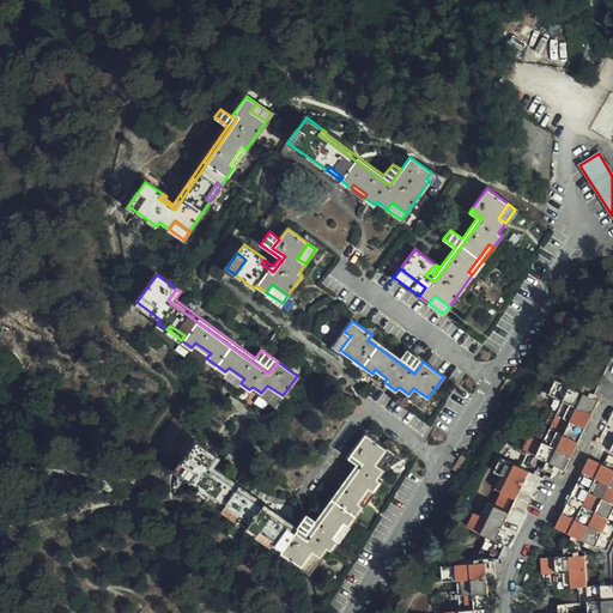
[(351,335),(344,332),(334,345),(340,350),(351,335)]
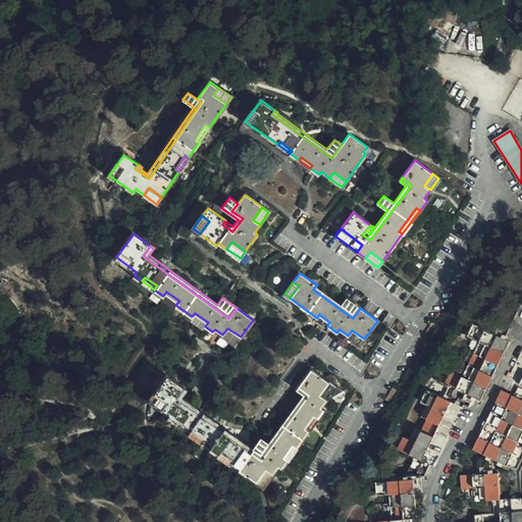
[(353,318),(360,308),(347,298),(341,305),(315,286),(313,290),(353,318)]
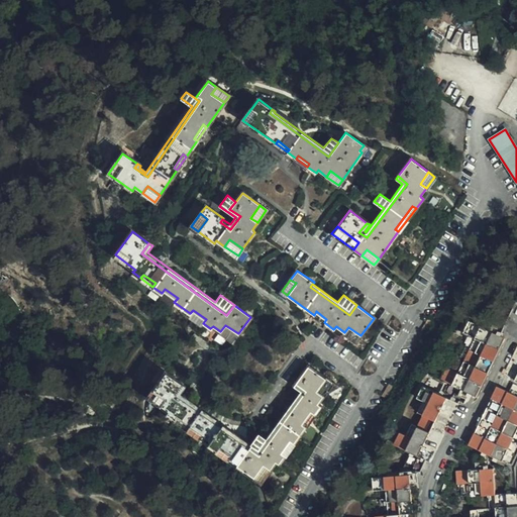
[(162,293),(174,302),(178,298),(165,289),(162,293)]
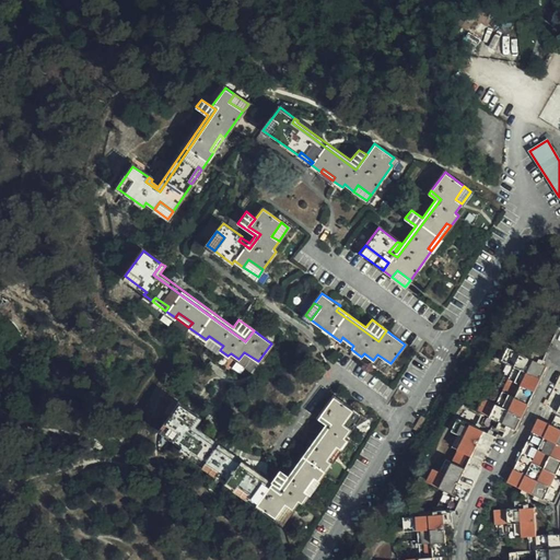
[(206,339),(220,350),(223,346),(209,336),(206,339)]
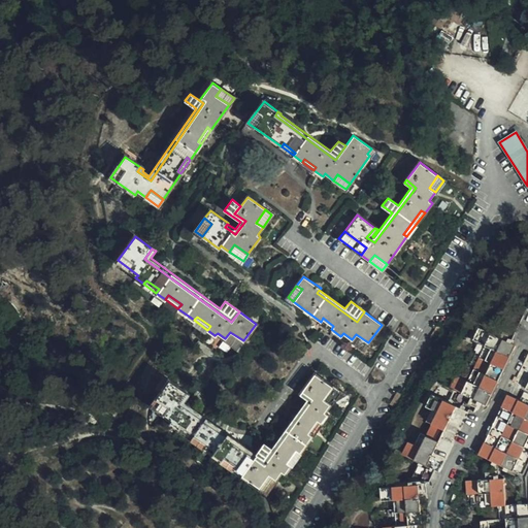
[(321,322),(331,329),(333,326),(323,318),(321,322)]
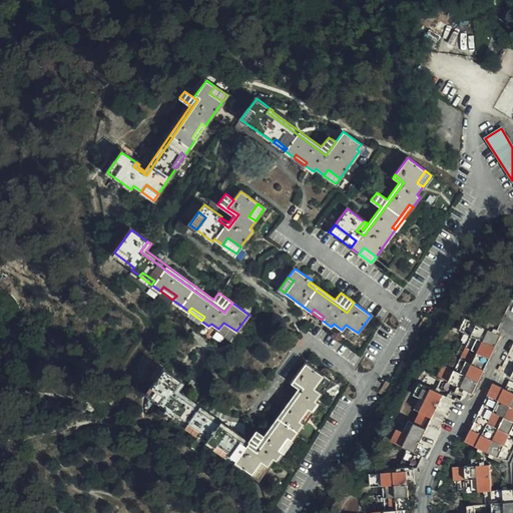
[(423,331),(429,320),(425,318),(419,328),(423,331)]
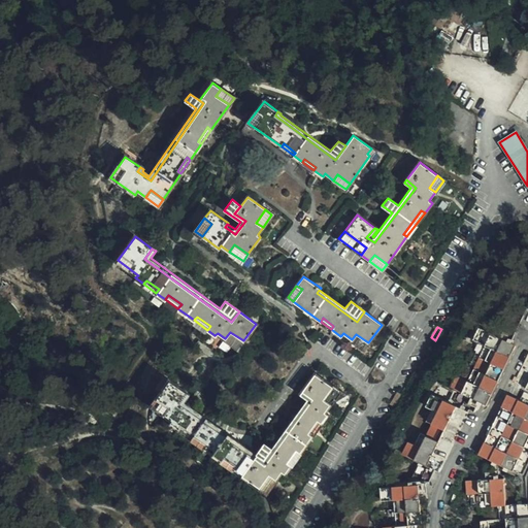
[(487,404),(517,344),(481,328),(475,339),(486,344),(469,381),(457,374),(451,386),(487,404)]
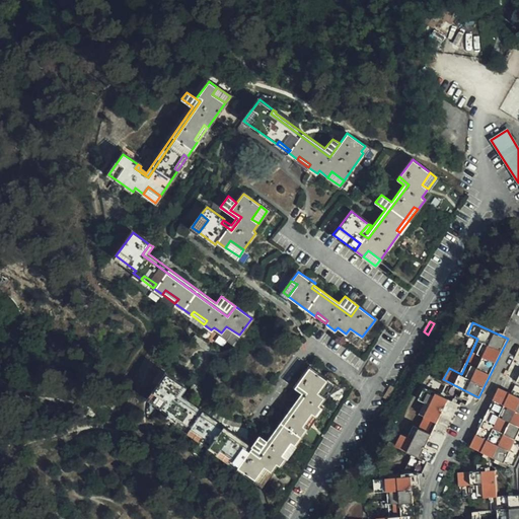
[(234,342),(239,335),(226,326),(221,332),(234,342)]
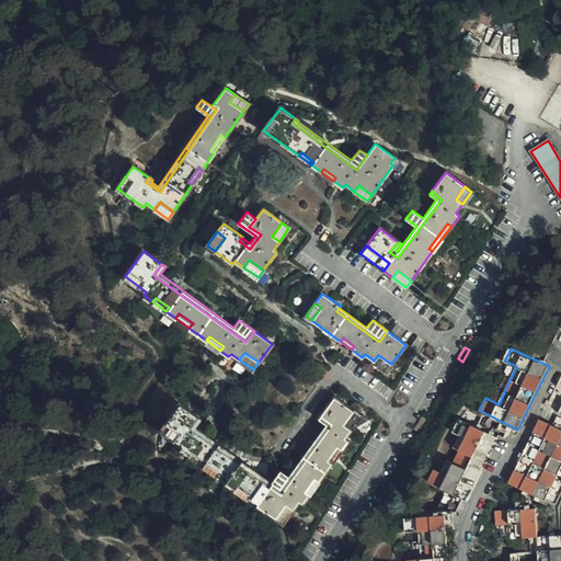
[(386,370),(391,364),(378,355),(374,361),(386,370)]
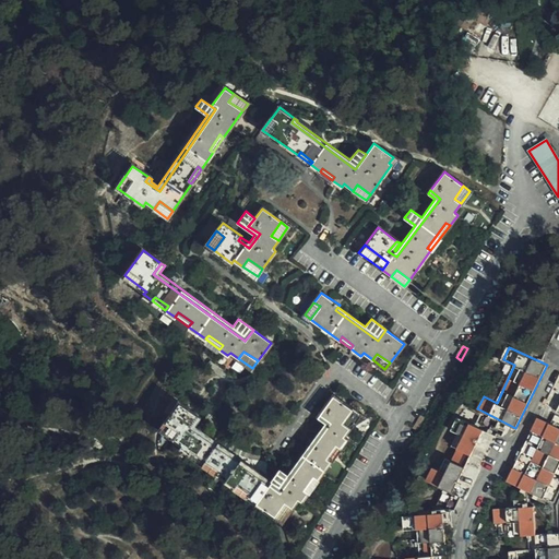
[(343,437),(349,428),(342,423),(352,409),(333,395),(320,413),(331,421),(280,491),(190,427),(198,416),(179,402),(166,420),(180,430),(175,437),(182,443),(180,447),(189,452),(192,449),(219,468),(217,473),(235,485),(237,482),(252,492),(250,496),(274,514),(285,501),(292,507),(297,498),(301,500),(307,491),(304,489),(313,475),(317,478),(330,461),(325,458),(335,444),(340,448),(346,439),(343,437)]
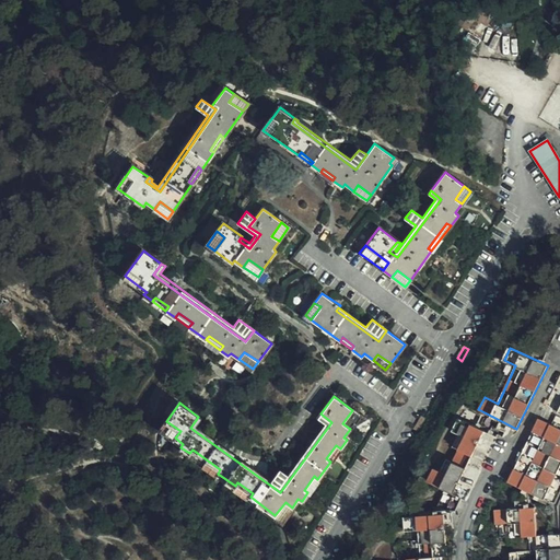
[(342,423),(350,429),(359,415),(352,410),(342,423)]
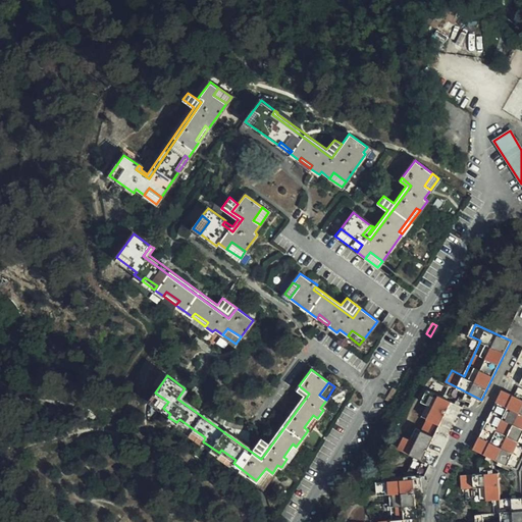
[(309,394),(299,385),(296,389),(303,395),(268,442),(261,437),(253,448),(183,397),(187,389),(185,388),(177,399),(261,459),(309,394)]
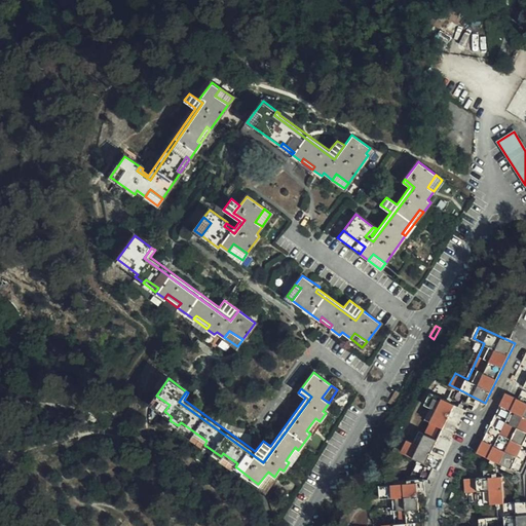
[(392,406),(401,393),(396,390),(388,404),(392,406)]
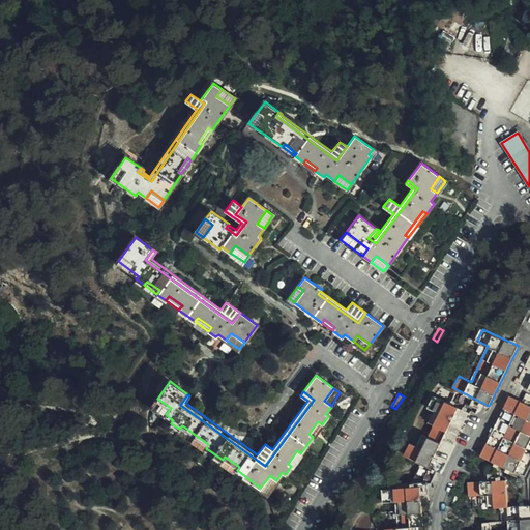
[(435,424),(429,437),(427,441),(423,448),(417,446),(411,443),(406,455),(430,467),(459,407),(435,395),(429,407),(435,410),(440,413),(435,424)]
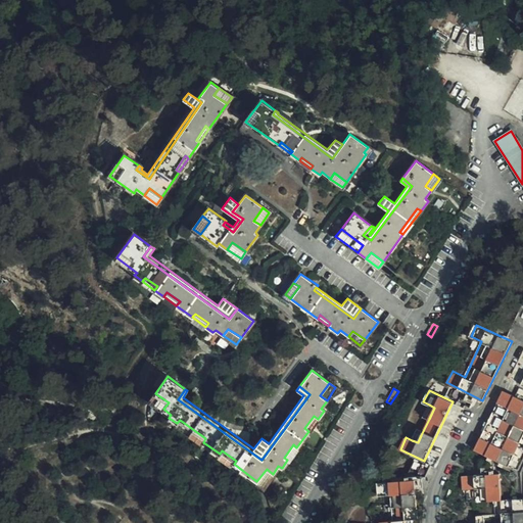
[(509,466),(522,436),(522,399),(504,390),(496,405),(475,449),(509,466)]
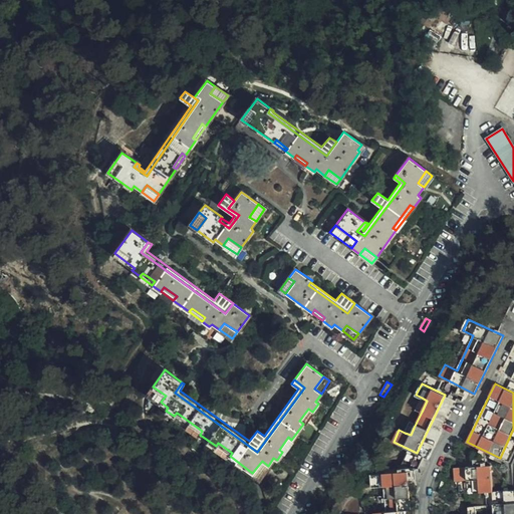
[(166,396),(153,387),(148,394),(161,402),(166,396)]
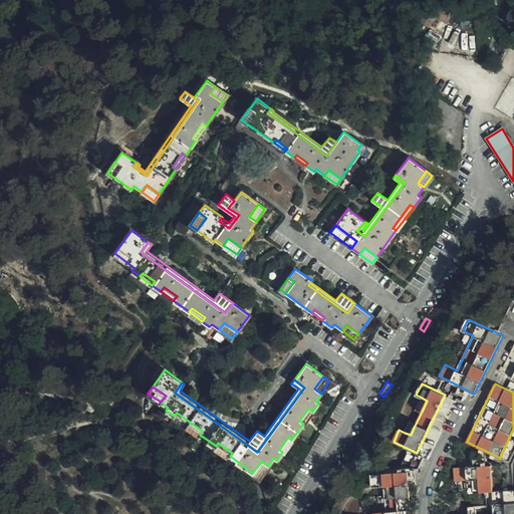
[(427,401),(422,398),(417,410),(422,412),(427,401)]
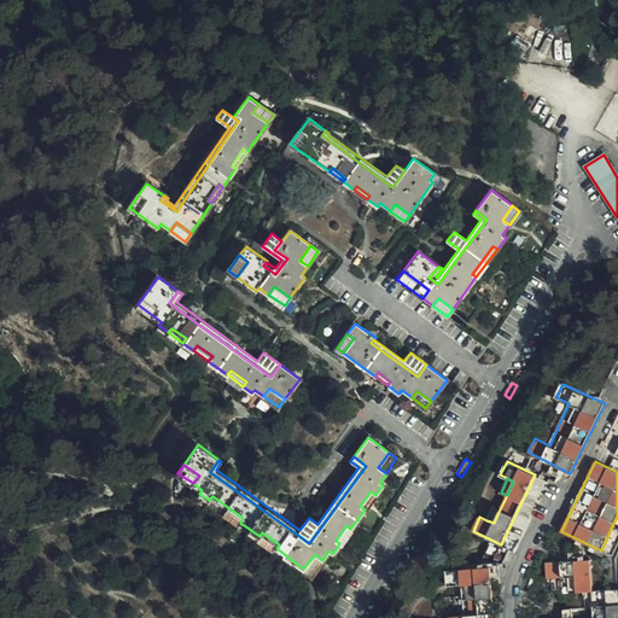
[(365,509),(375,495),(371,491),(360,506),(365,509)]
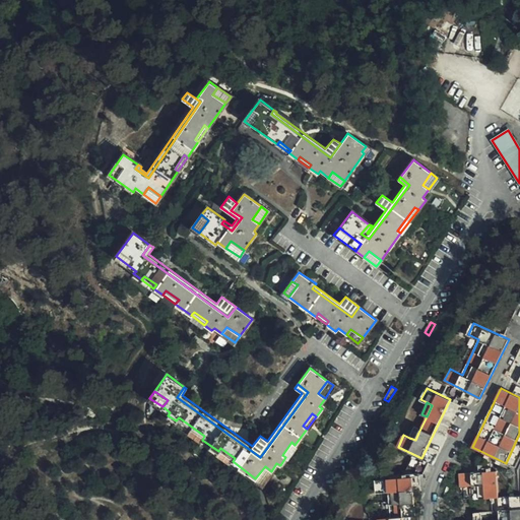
[(179,417),(176,420),(202,440),(204,436),(179,417)]
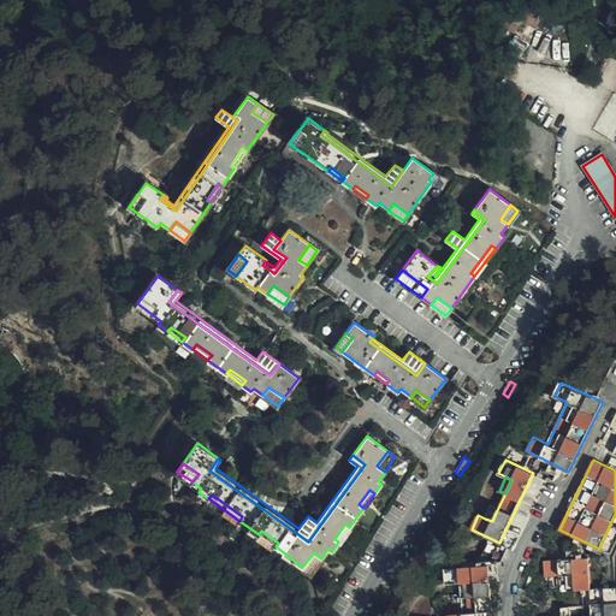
[(489,510),(485,519),(492,521),(496,513),(489,510)]
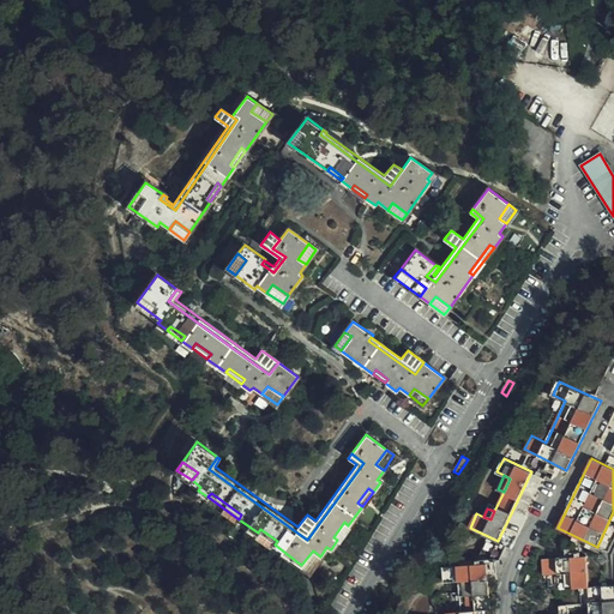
[(333,537),(337,540),(348,525),(344,522),(333,537)]
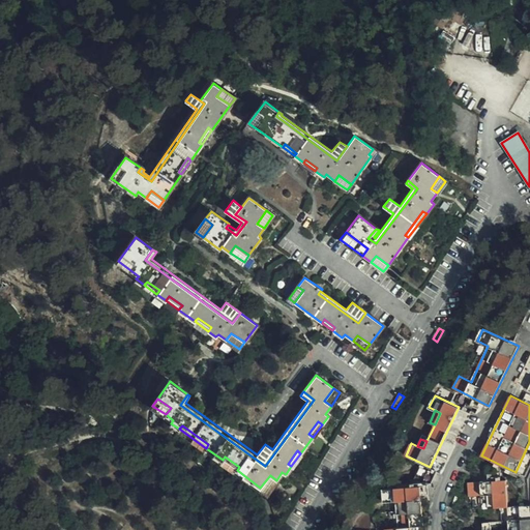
[(223,460),(237,470),(239,467),(225,457),(223,460)]
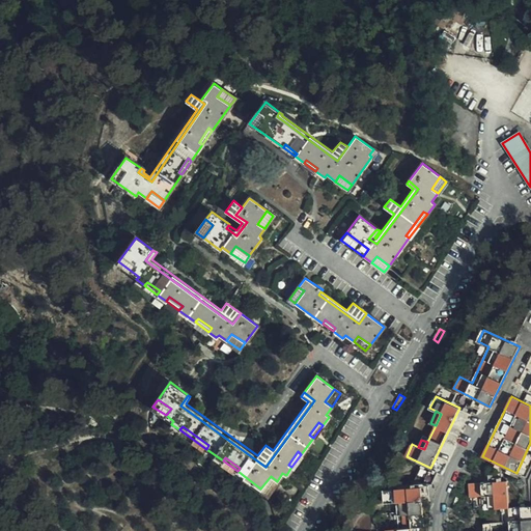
[(271,476),(260,488),(268,494),(277,481),(271,476)]
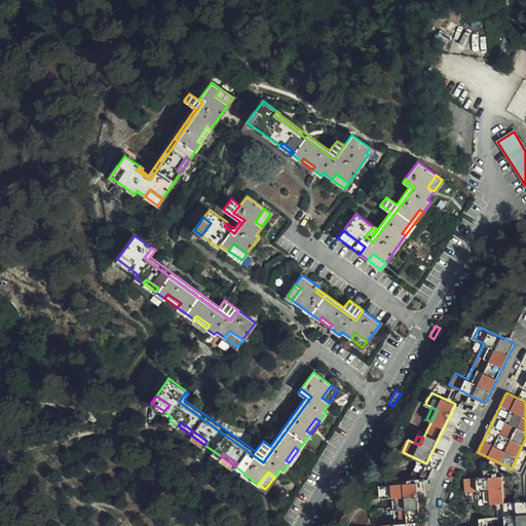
[(480,503),(504,502),(502,477),(464,479),(465,492),(479,491),(480,503)]
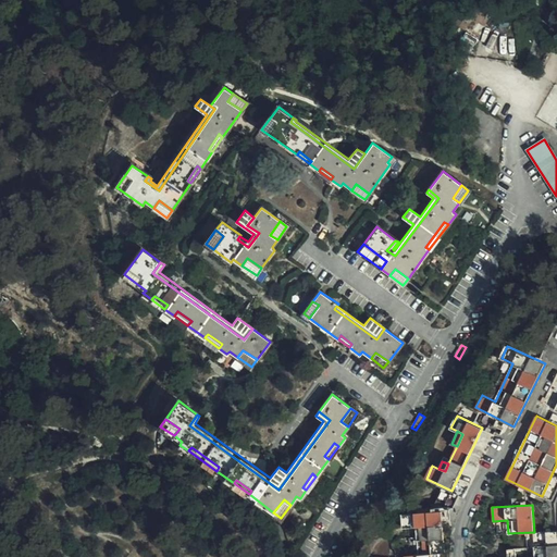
[(432,556),(432,553),(445,552),(442,510),(403,514),(404,528),(417,527),(419,555),(390,556),(432,556)]
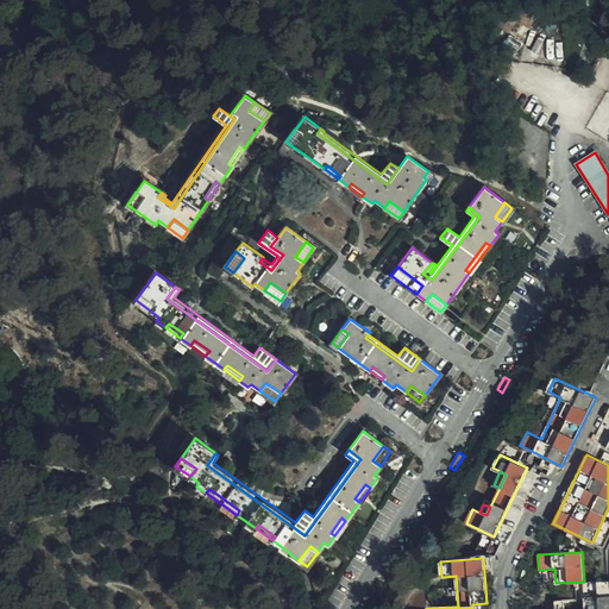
[(608,608),(608,581),(584,582),(585,608),(608,608)]
